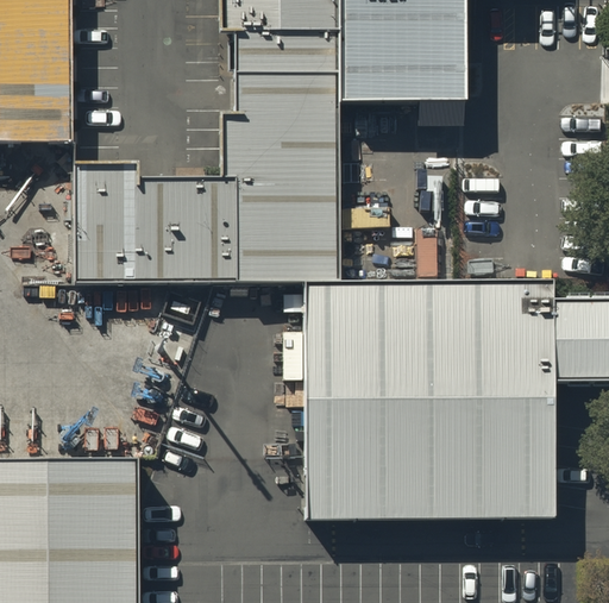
[(0,0),(0,144),(68,144),(67,0),(0,0)]
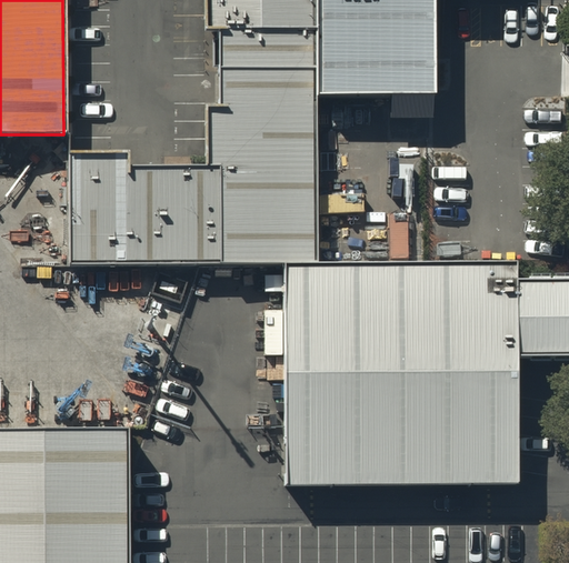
[(202,0),(202,36),(310,34),(310,0),(202,0)]
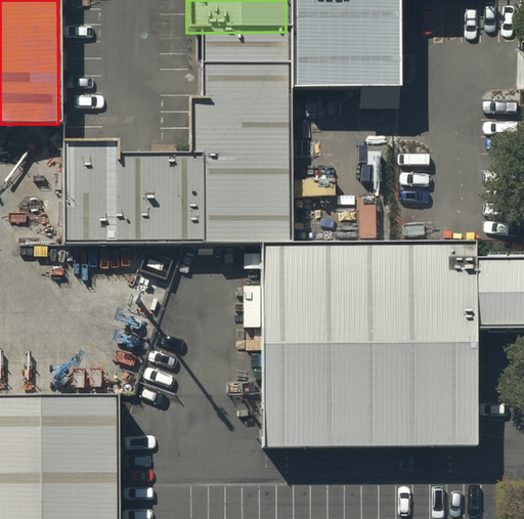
[(402,88),(401,0),(293,0),(294,88),(402,88)]
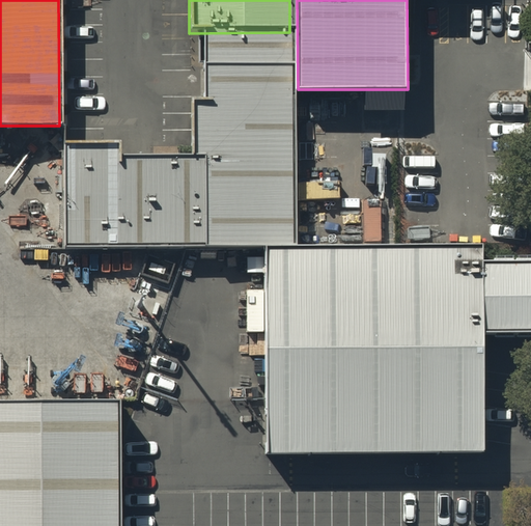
[(73,148),(73,243),(298,245),(289,32),(203,34),(203,100),(191,100),(192,148),(73,148)]
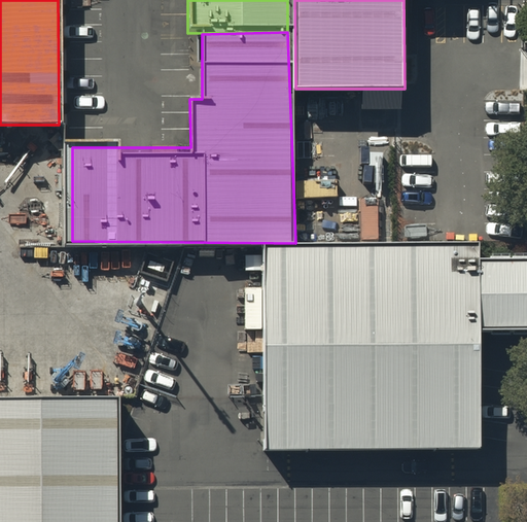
[(482,444),(481,327),(526,327),(526,257),(481,257),(481,246),(266,246),(267,445),(482,444)]
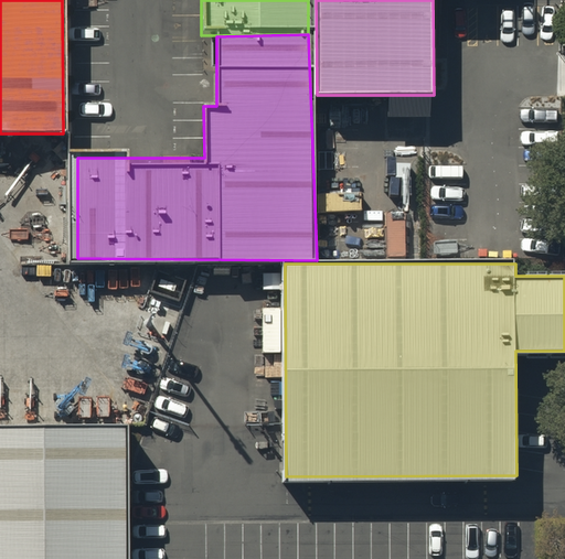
[(0,558),(127,558),(127,439),(0,439),(0,558)]
